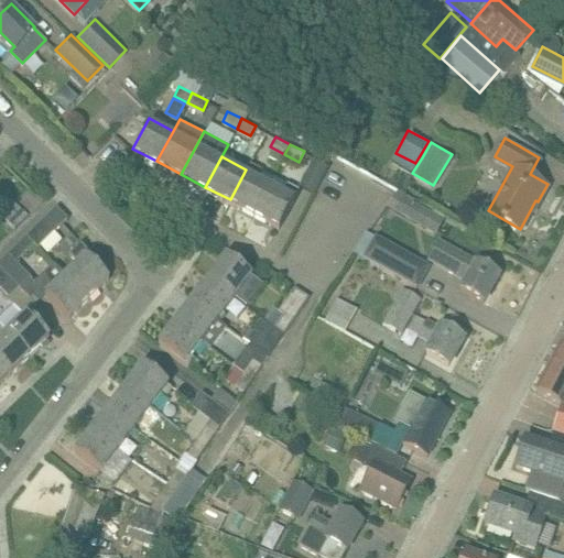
[(327,164),(313,156),(300,182),(313,188),(327,164)]
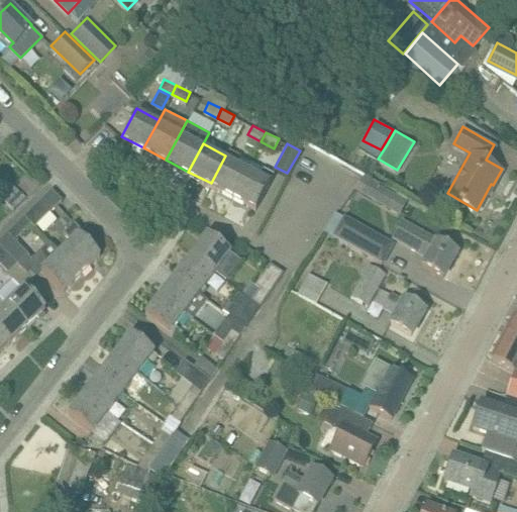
[(233,195),(247,168),(235,162),(239,154),(229,147),(225,156),(211,183),(233,195)]
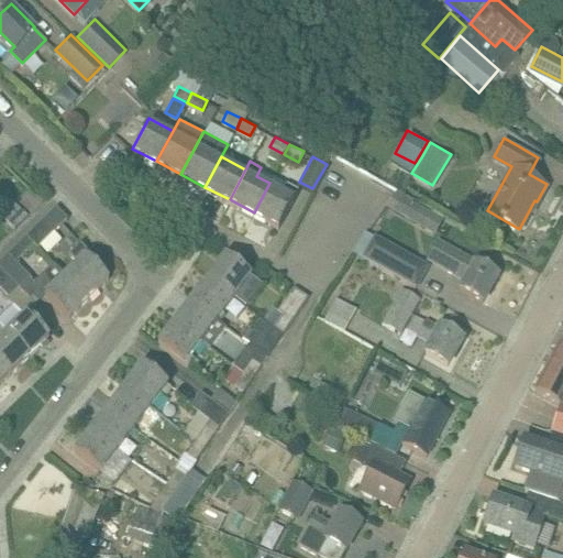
[(269,183),(254,212),(278,226),(294,196),(294,195),(298,187),(286,181),(282,189),(269,183)]
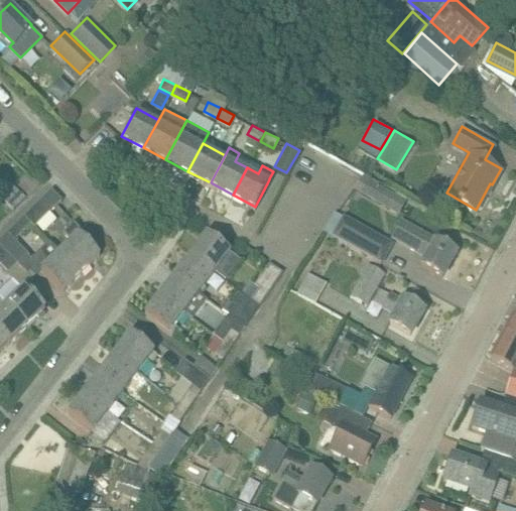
[(356,187),(400,211),(409,194),(364,170),(356,187)]
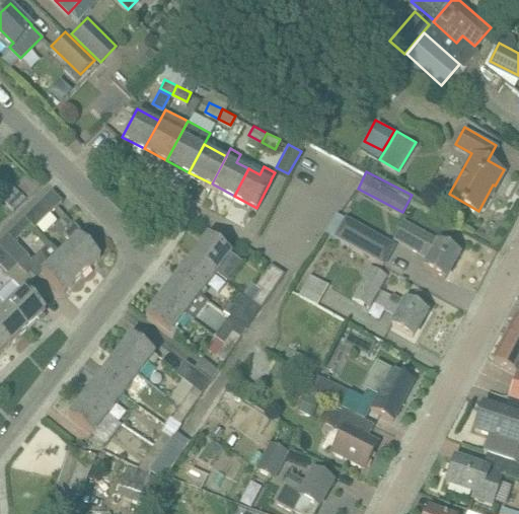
[(51,188),(23,214),(30,222),(34,225),(62,199),(51,188)]
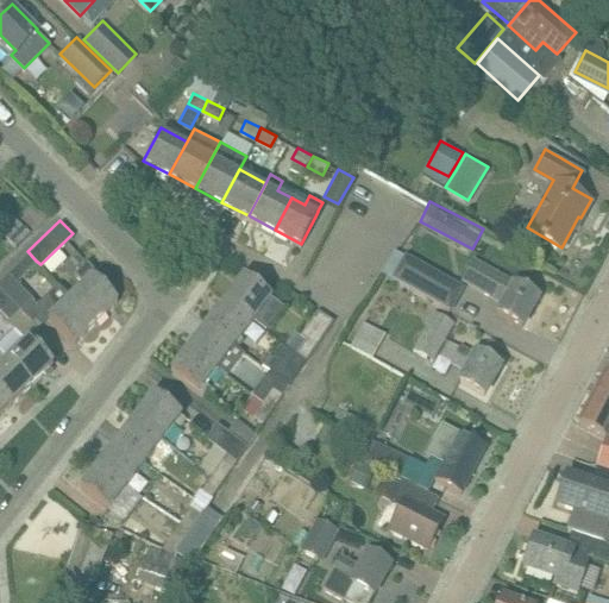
[(406,250),(391,274),(450,308),(464,283),(406,250)]
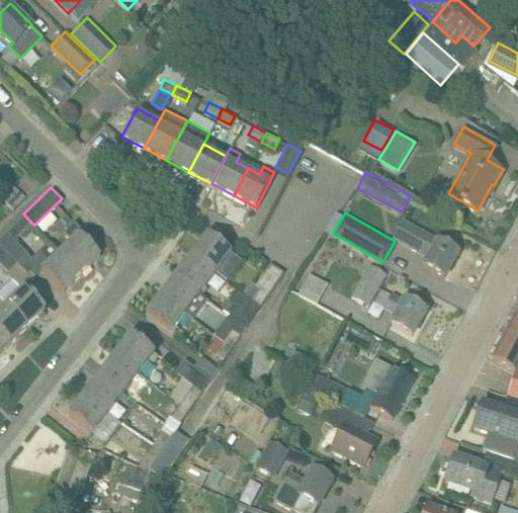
[(30,222),(23,214),(0,236),(0,244),(17,261),(26,252),(13,239),(30,222)]
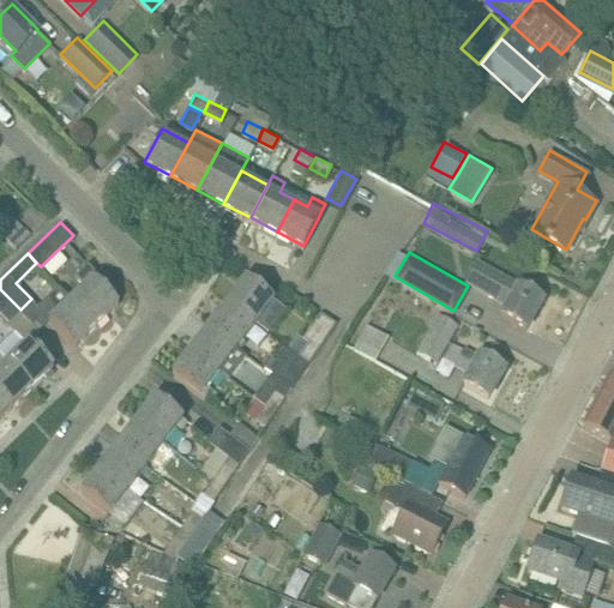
[(542,296),(517,282),(477,258),(467,277),(507,300),(501,311),(527,325),(542,296)]
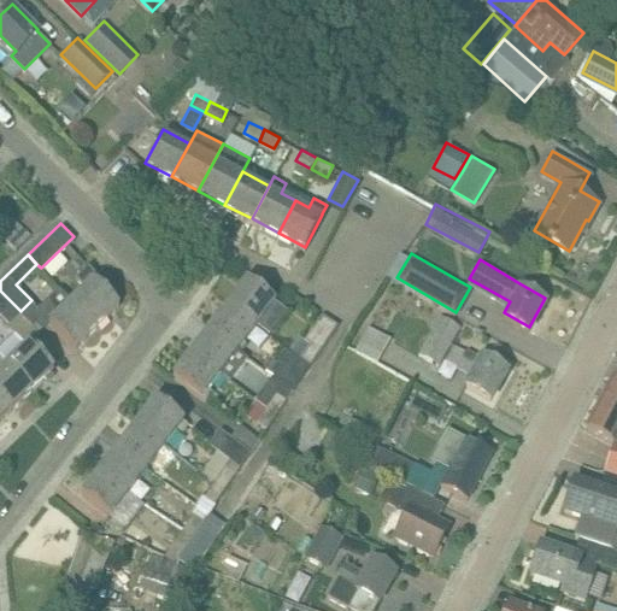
[(84,285),(72,298),(71,298),(97,324),(118,303),(95,278),(99,274),(88,263),(76,275),(84,285)]
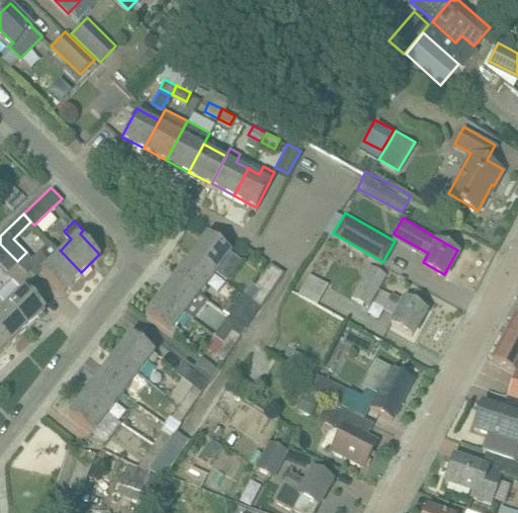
[(191,252),(217,271),(226,260),(230,263),(236,254),(232,251),(207,232),(191,252)]
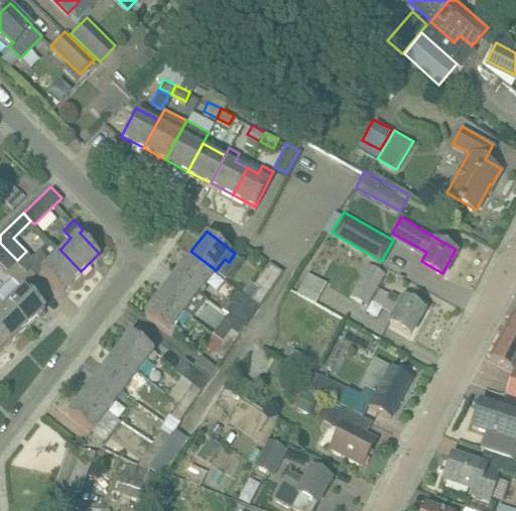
[(59,249),(60,249),(48,237),(29,255),(62,289),(81,271),(59,249)]
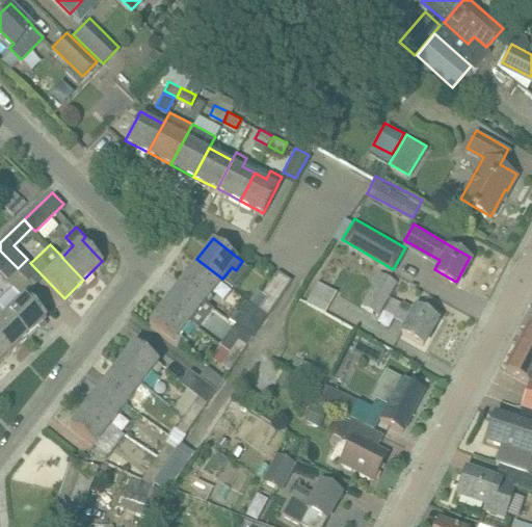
[(0,270),(7,279),(18,268),(0,251),(0,270)]
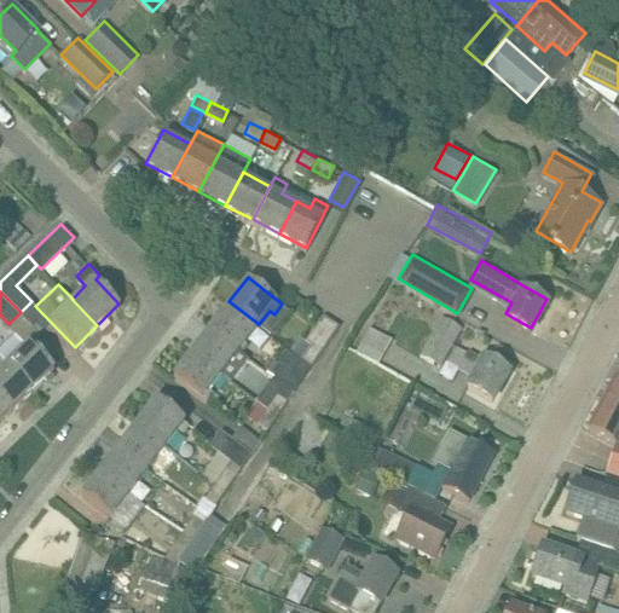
[(210,325),(241,348),(259,324),(229,301),(210,325)]
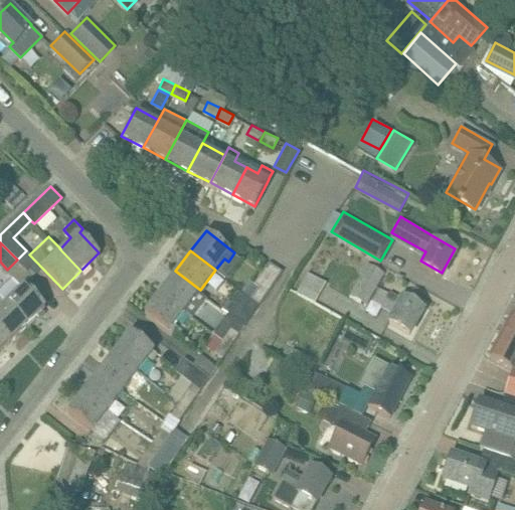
[(268,261),(253,282),(259,286),(250,297),(238,289),(230,300),(227,298),(220,307),(244,324),(282,270),(268,261)]
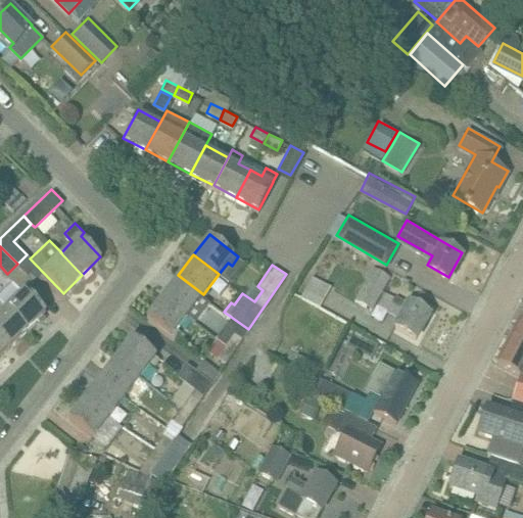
[(388,274),(372,265),(354,297),(371,305),(388,274)]
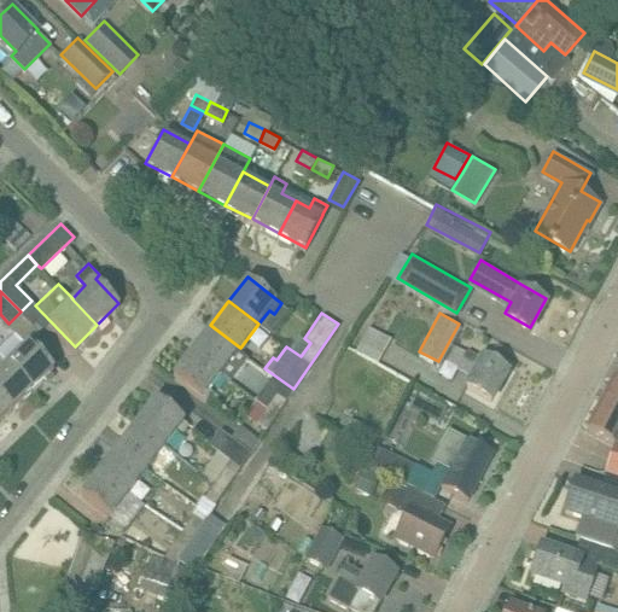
[(390,336),(368,324),(355,347),(378,360),(390,336)]
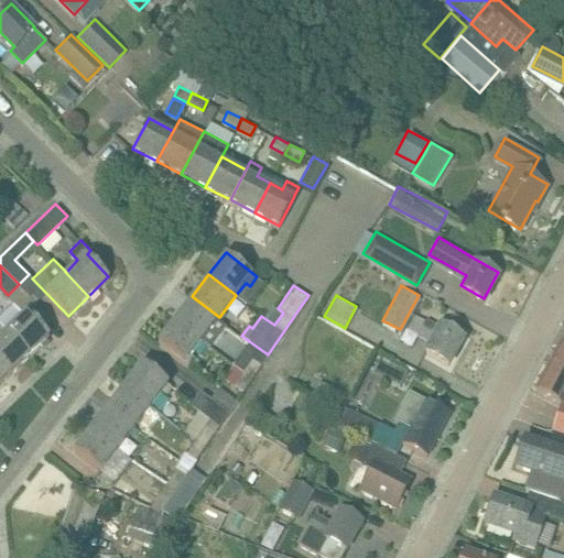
[(219,317),(192,296),(175,318),(202,339),(209,345),(226,324),(218,317),(219,317)]
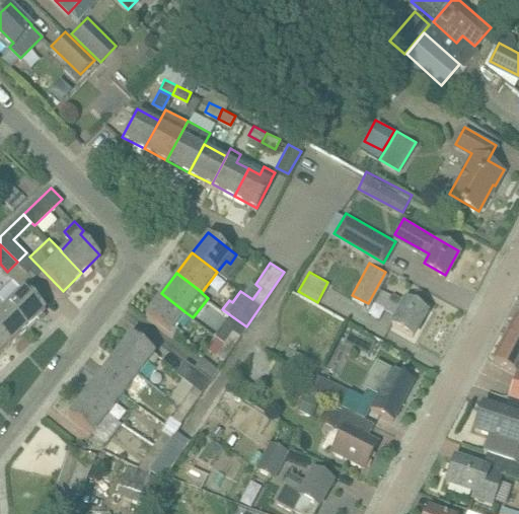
[(24,286),(5,303),(26,325),(45,307),(24,286)]
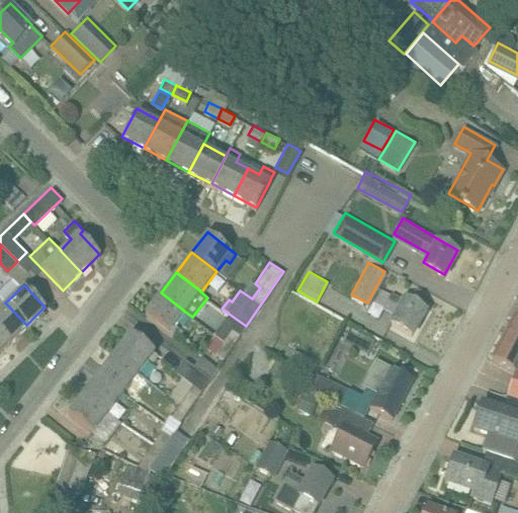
[(381,287),(374,300),(396,312),(391,321),(412,333),(426,308),(405,296),(403,300),(381,287)]
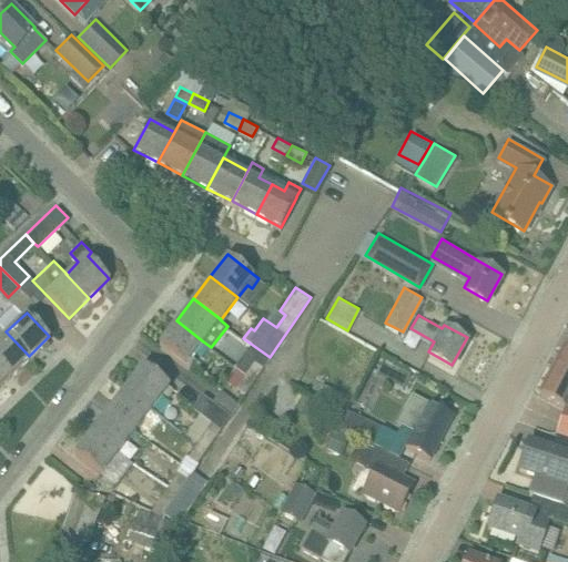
[(186,364),(203,341),(176,320),(159,343),(186,364)]
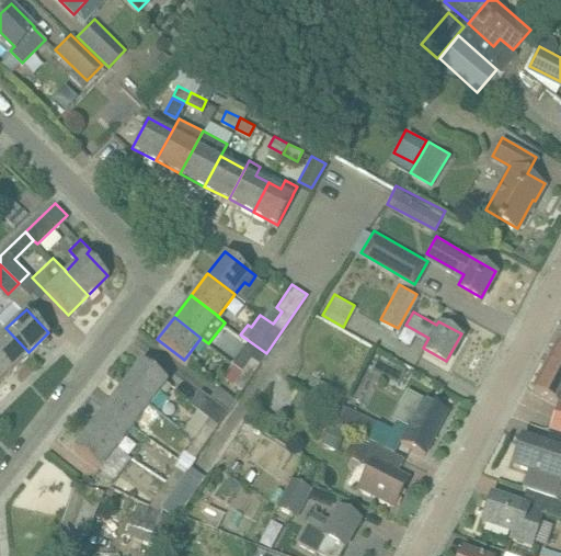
[(29,352),(6,328),(0,333),(0,361),(9,371),(29,352)]
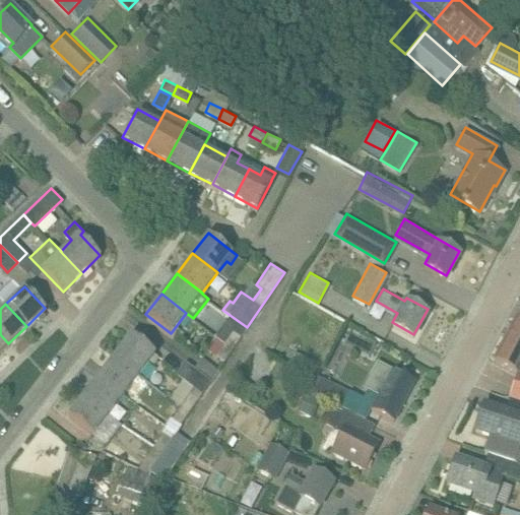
[(519,314),(517,313),(493,359),(517,371),(518,371),(519,367),(519,314)]
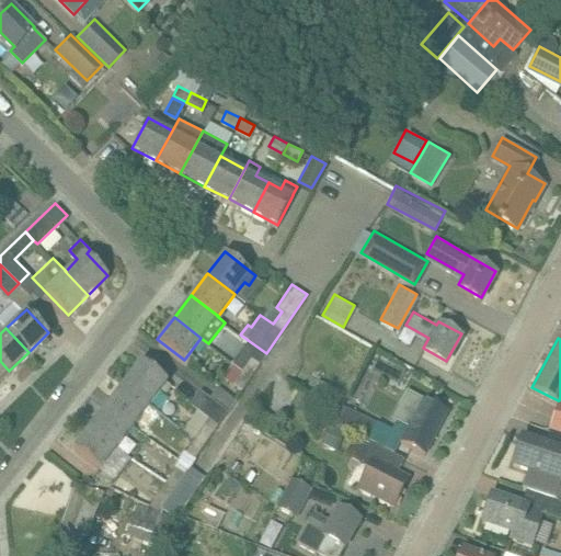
[(241,367),(251,375),(261,361),(250,354),(241,367)]
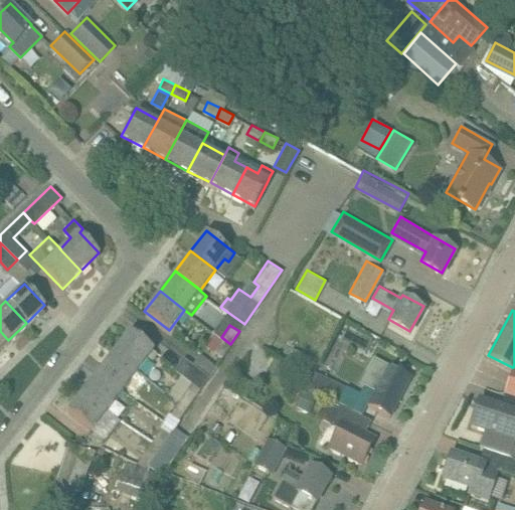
[(114,350),(139,369),(154,349),(130,330),(114,350)]
